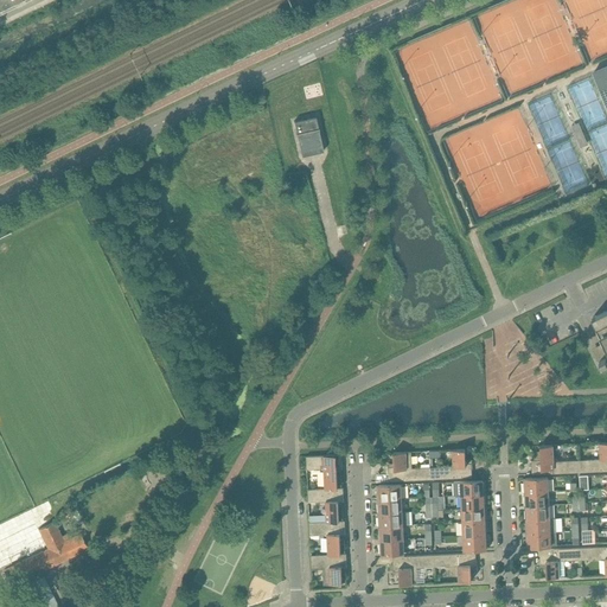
[(0,0),(0,10),(19,0),(0,0)]
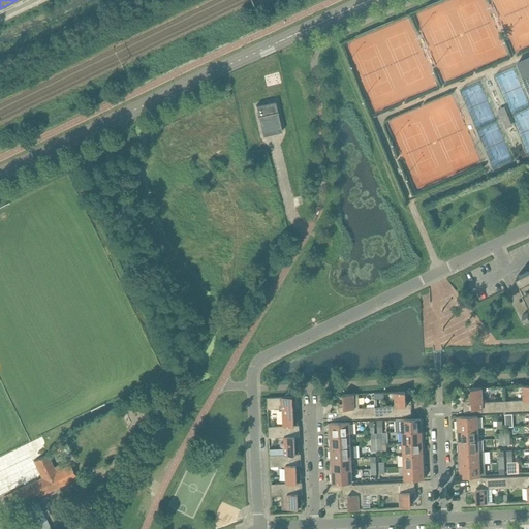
[(528,58),(518,64),(528,91),(528,58)]
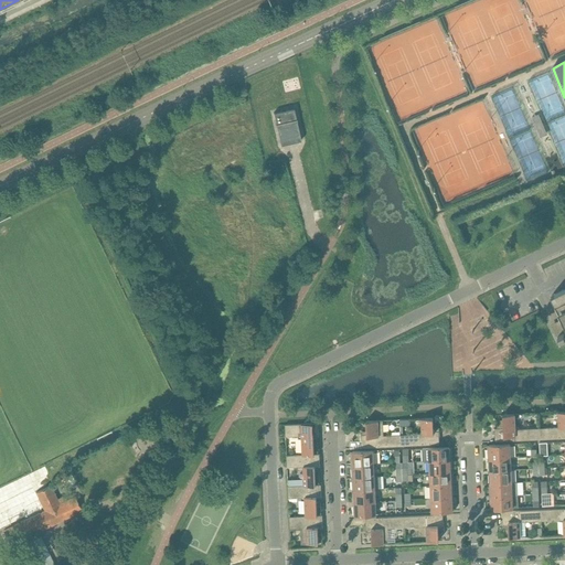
[(301,140),(294,108),(274,113),(280,146),(301,140)]
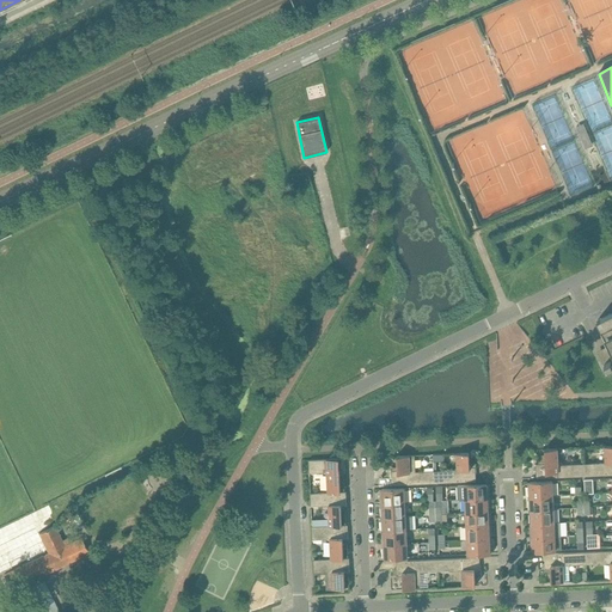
[(611,312),(597,320),(610,346),(597,352),(604,365),(605,365),(606,368),(611,365),(611,312)]
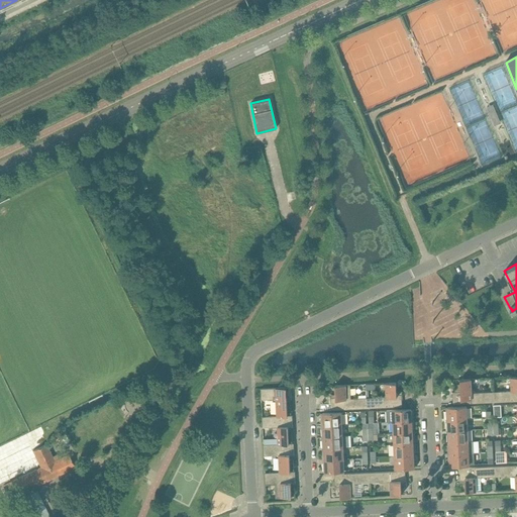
[(511,391),(491,392),(492,402),(516,401),(516,377),(510,377),(511,391)]
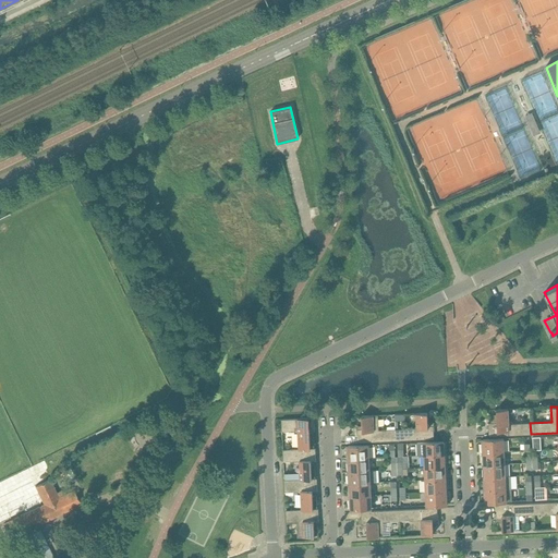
[(531,434),(530,423),(508,424),(508,409),(496,410),(497,423),(488,423),(488,436),(531,434)]
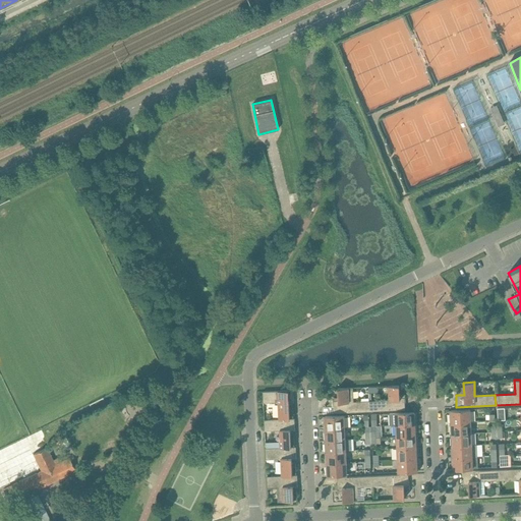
[(389,400),(368,401),(369,411),(405,409),(404,398),(400,398),(399,386),(389,386),(389,400)]
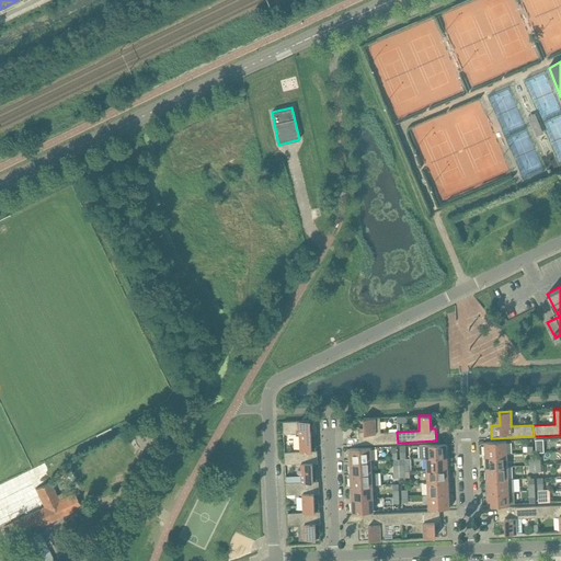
[(380,433),(380,418),(363,419),(364,432),(358,432),(359,445),(398,443),(397,432),(380,433)]
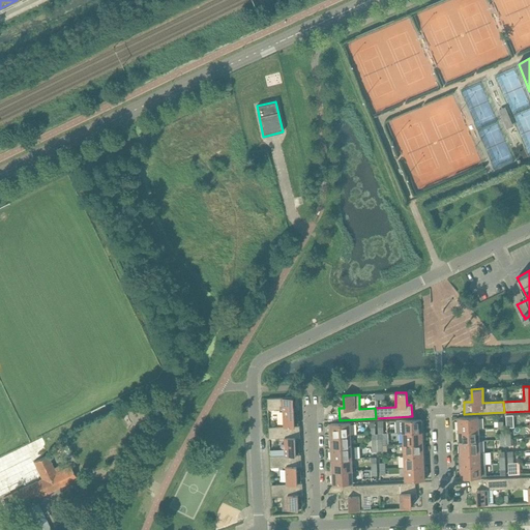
[(283,409),(284,427),(295,425),(294,409),(298,409),(298,396),(267,399),(267,410),(283,409)]
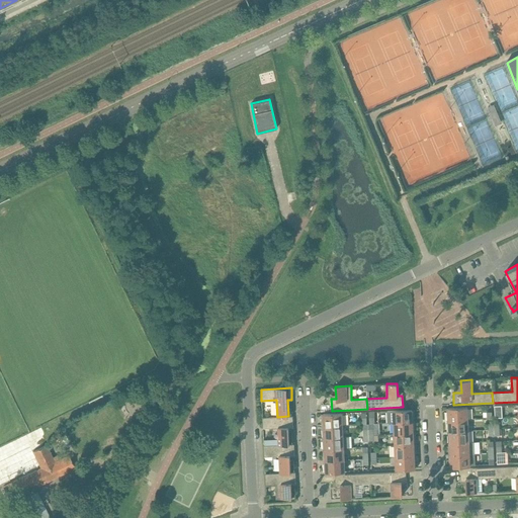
[(447,420),(467,419),(467,407),(446,408),(447,420)]
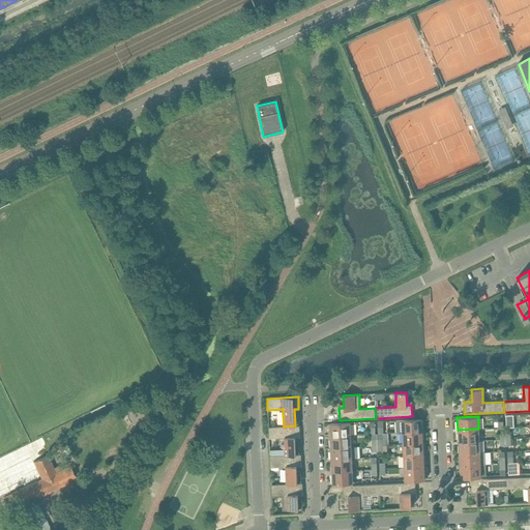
[(423,419),(395,420),(396,433),(403,433),(424,432),(423,419)]
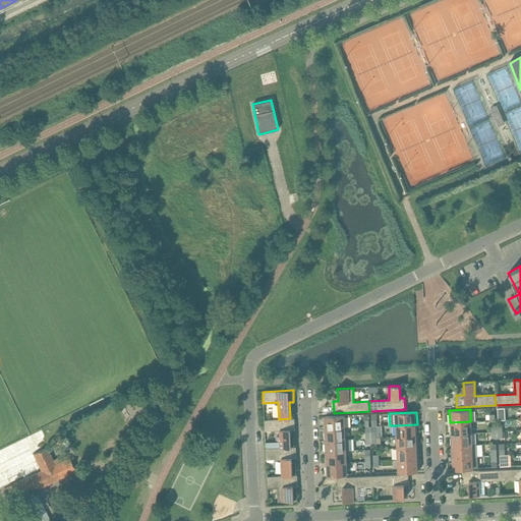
[(324,428),(344,427),(344,415),(323,416),(324,428)]
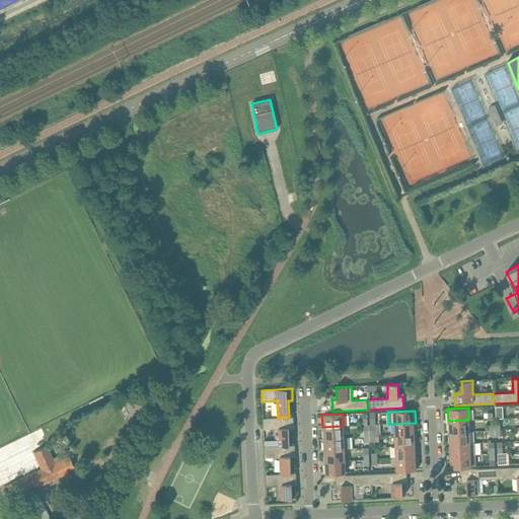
[(279,429),(279,446),(290,445),(289,429),(294,429),(293,417),(289,417),(278,418),(263,418),(264,430),(279,429)]
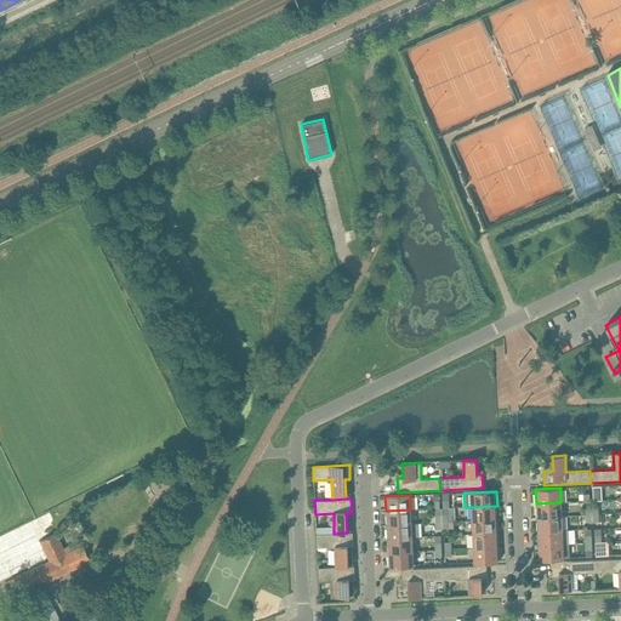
[(536,518),(562,517),(560,502),(536,503),(536,518)]
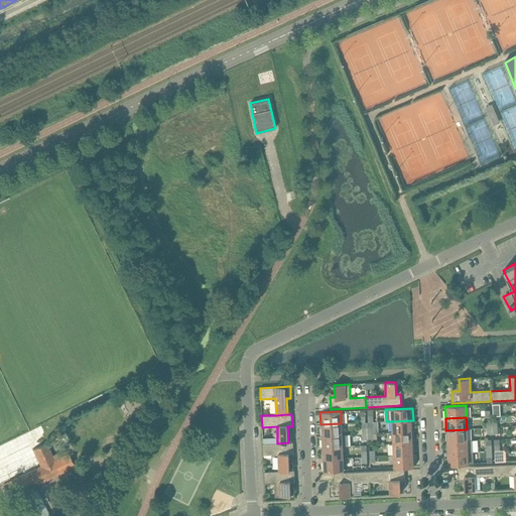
[(392,421),(393,432),(413,431),(413,420),(392,421)]
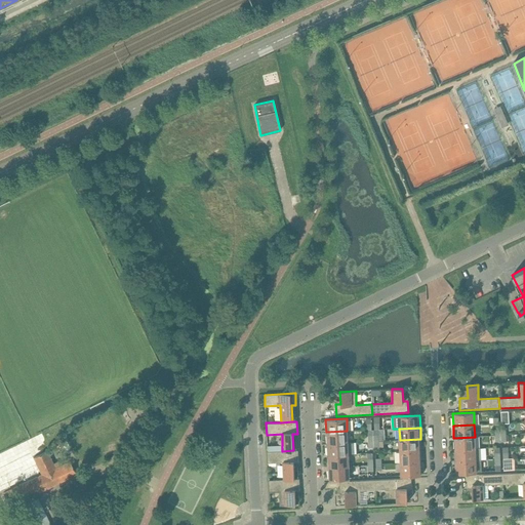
[(347,431),(326,432),(326,443),(348,442),(347,431)]
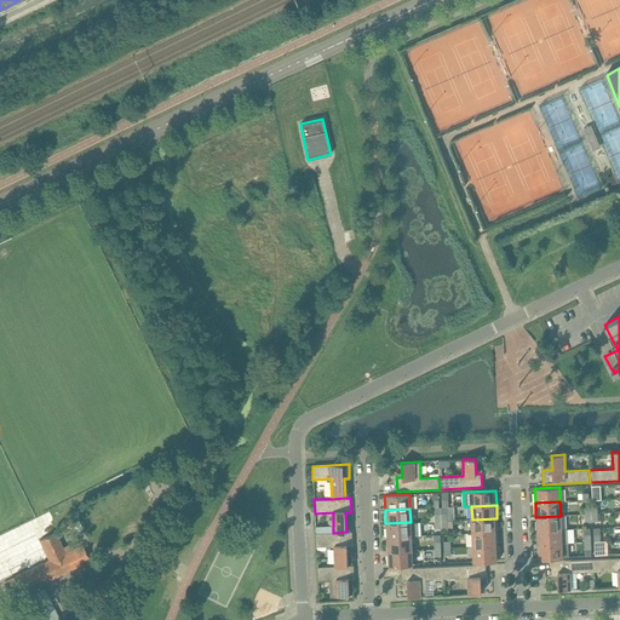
[(537,530),(561,529),(561,516),(535,517),(537,530)]
